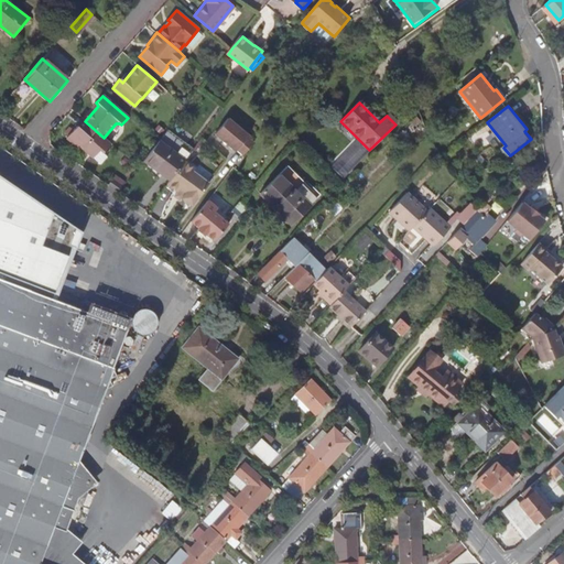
[(249,136),(228,118),(216,133),(236,151),(237,150),(243,155),(255,142),(248,137),(249,136)]
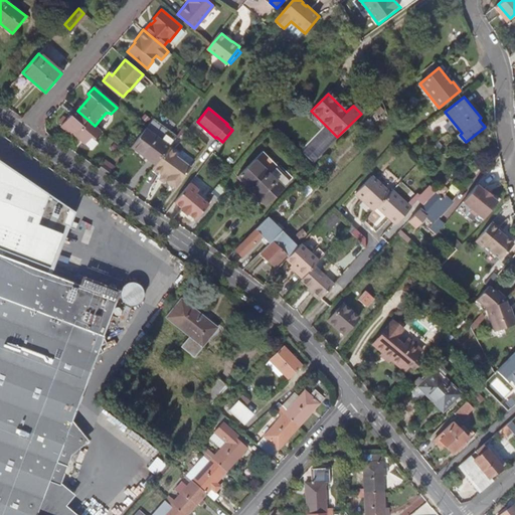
[(77,111),(74,109),(69,116),(70,117),(61,128),(68,134),(70,133),(71,133),(76,136),(75,137),(86,145),(92,138),(94,140),(102,132),(95,126),(77,111)]
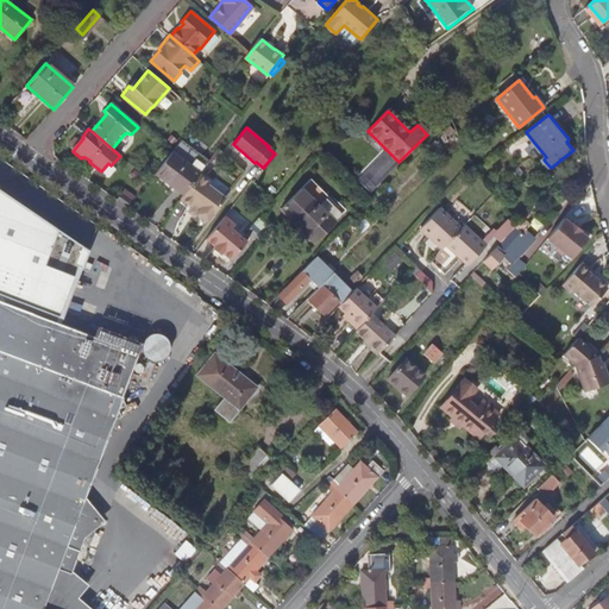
[(174,149),(171,152),(200,174),(202,170),(207,164),(179,143),(174,149)]
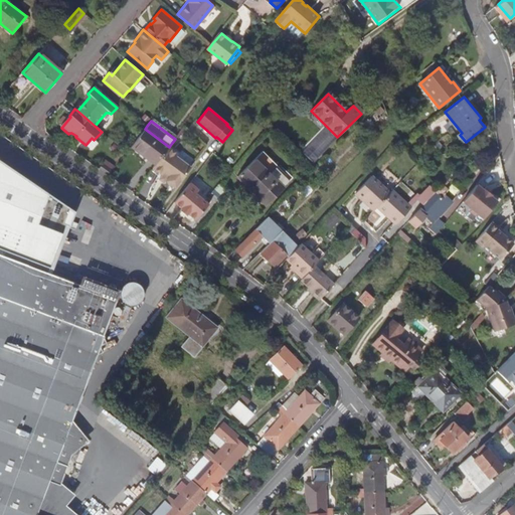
[(155,165),(169,147),(145,129),(131,147),(155,165)]
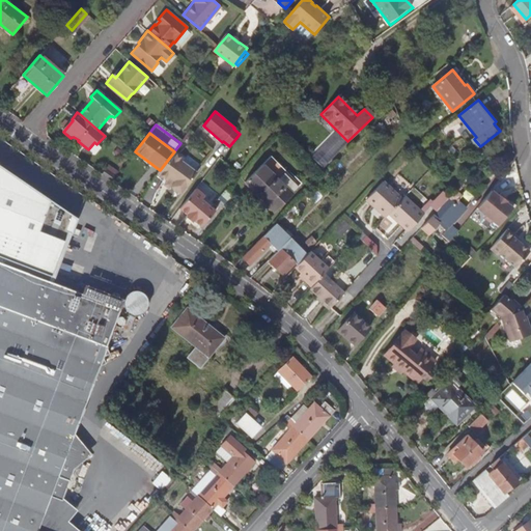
[(174,151),(160,170),(158,173),(167,180),(169,177),(174,182),(171,186),(180,194),(197,172),(183,161),(184,159),(174,151)]
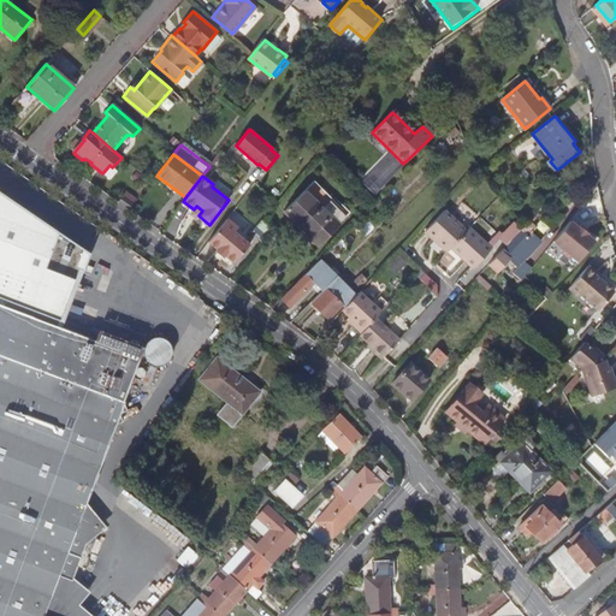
[(314,178),(285,209),(308,231),(320,243),(349,211),(314,178)]
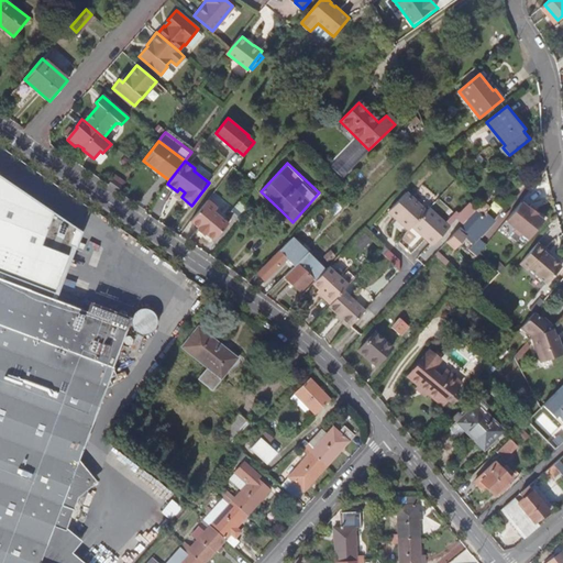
[(0,562),(88,562),(76,548),(80,538),(62,530),(75,497),(95,477),(73,455),(123,328),(50,299),(68,246),(76,221),(0,173),(0,562)]
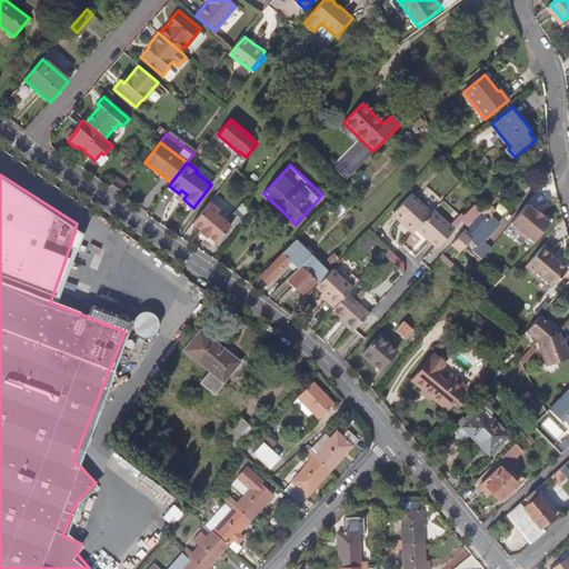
[(109,187),(120,195),(125,189),(113,181),(109,187)]
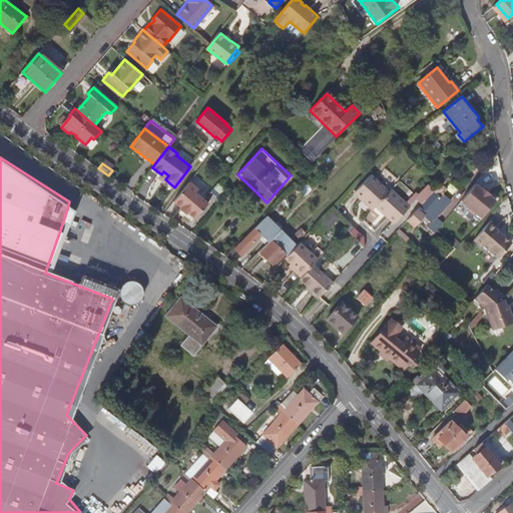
[(376,205),(388,192),(369,176),(353,194),(360,200),(361,199),(372,210),(376,205)]
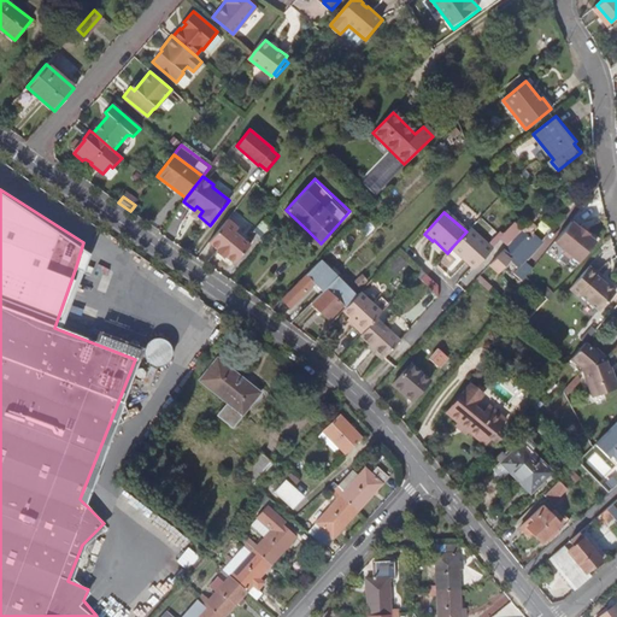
[(238,227),(228,219),(209,242),(218,250),(216,252),(223,258),(224,256),(234,264),(250,245),(234,231),(238,227)]
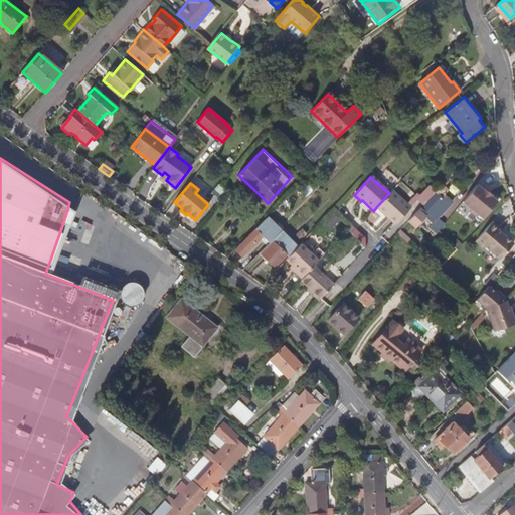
[(442,186),(438,190),(410,219),(417,225),(427,214),(433,219),(443,208),(445,210),(452,202),(444,194),(447,191),(442,186)]
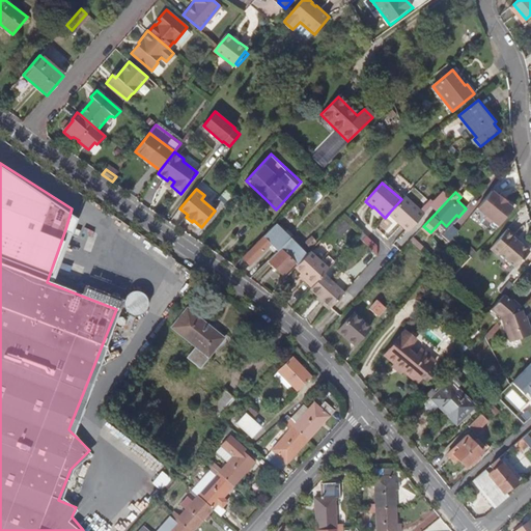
[(498,197),(491,192),(476,210),(483,216),(483,218),(490,223),(492,222),(497,226),(511,208),(505,203),(505,202),(498,196),(498,197)]
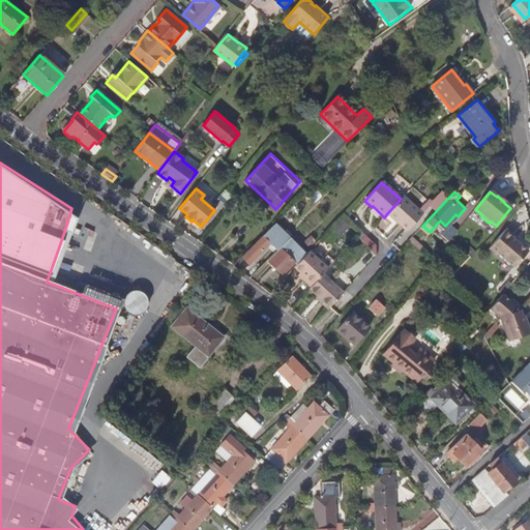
[(403,197),(401,199),(388,212),(400,222),(398,224),(405,231),(421,213),(403,197)]
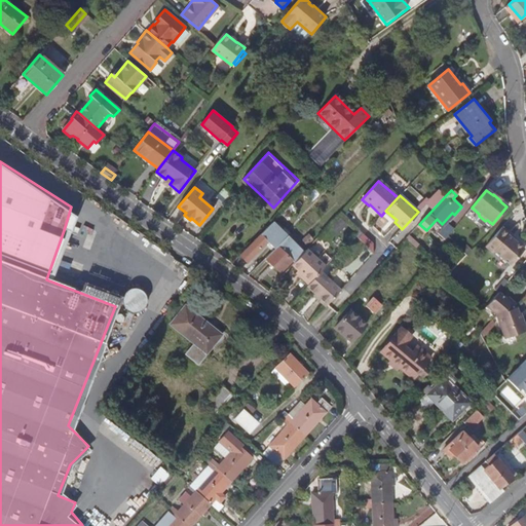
[(273,222),(239,255),(246,261),(268,241),(275,249),(288,236),(273,222)]
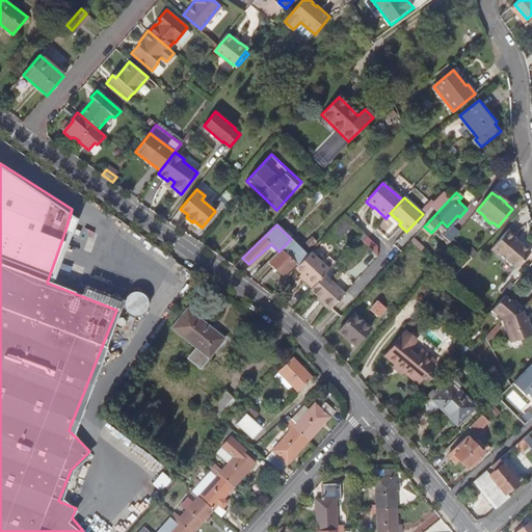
[(512,232),(506,225),(487,242),(494,249),(496,248),(510,264),(526,249),(511,234),(512,232)]
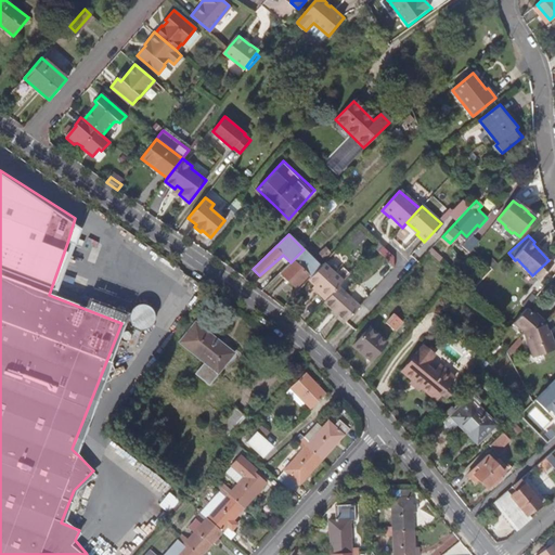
[(469,253),(478,243),(472,239),(469,241),(467,239),(462,246),(469,253)]
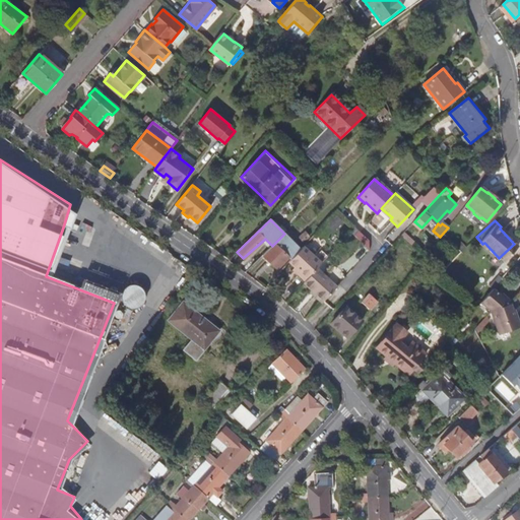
[(272,246),(263,255),(276,268),(288,257),(290,260),(301,249),(284,234),(272,246)]
